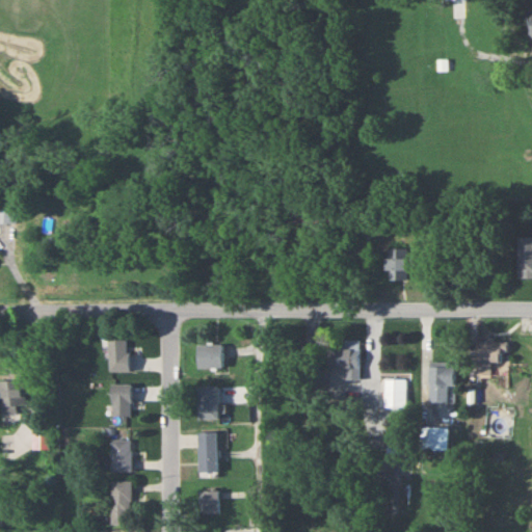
[(0,223),(17,223),(17,205),(0,205),(0,223)]
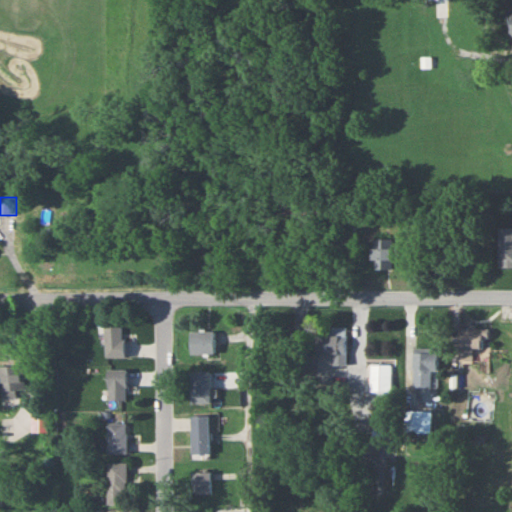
[(511,237),(499,237),(499,266),(511,265),(511,237)]
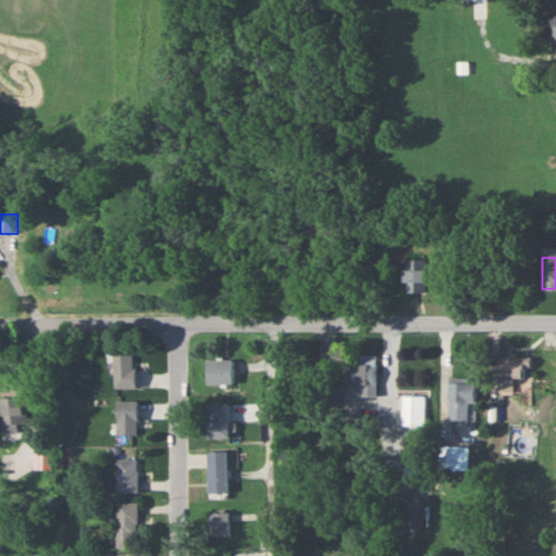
[(404,292),(426,292),(426,260),(404,260),(404,292)]
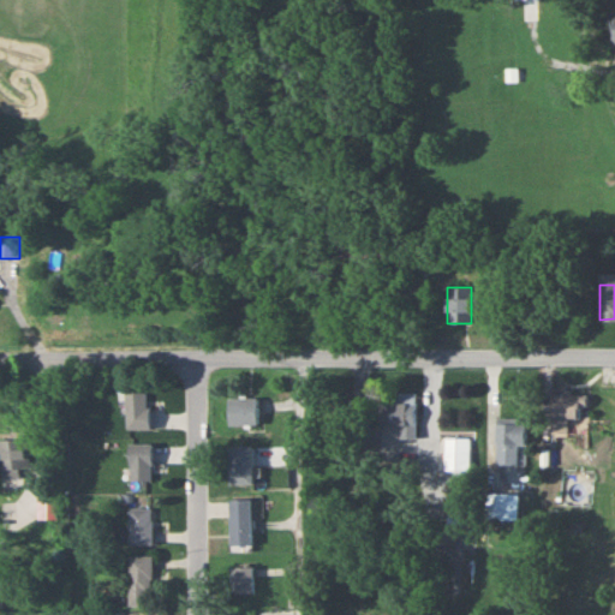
[(126,429),(148,429),(148,393),(126,393),(126,429)]
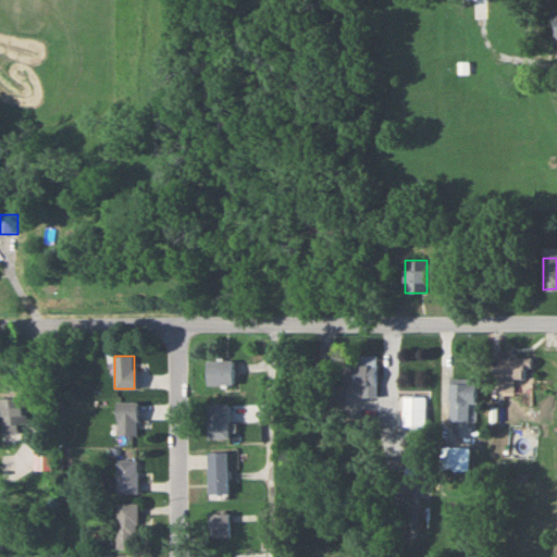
[(531,357),(499,357),(499,378),(527,378),(527,369),(531,369),(531,357)]
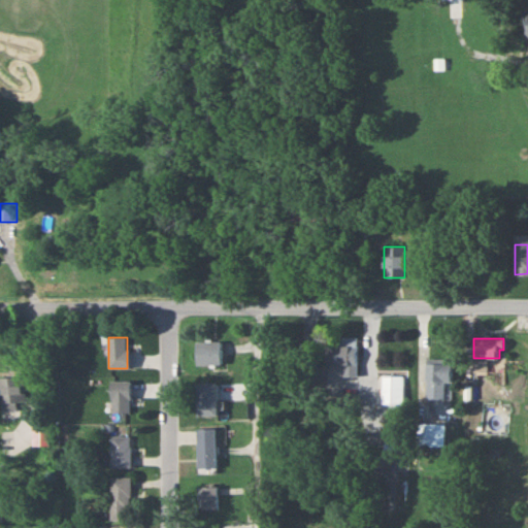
[(221,341),(195,341),(195,365),(221,365),(221,341)]
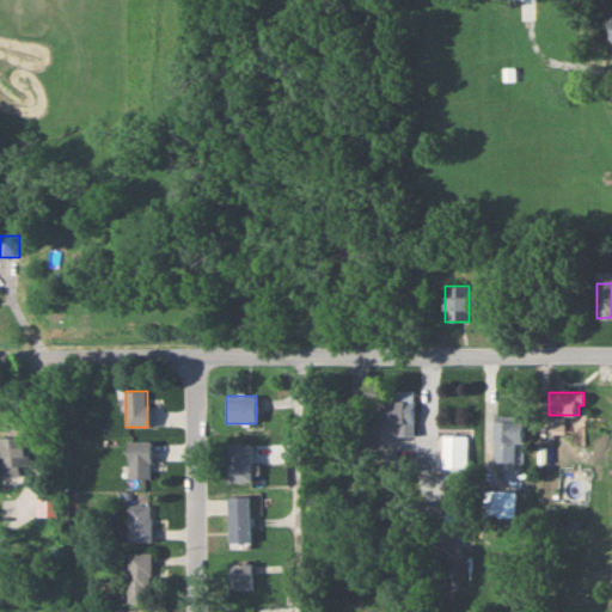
[(387,424),(399,424),(399,436),(412,438),(414,399),(387,399),(387,424)]
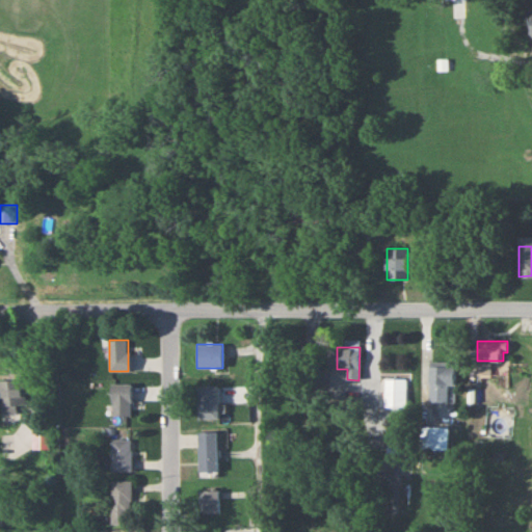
[(430,365),(430,402),(449,402),(449,384),(455,384),(455,365),(430,365)]
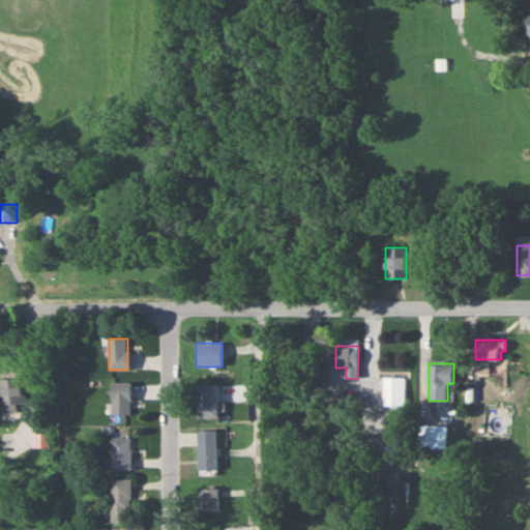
[(405,406),(405,377),(383,377),(383,406),(405,406)]
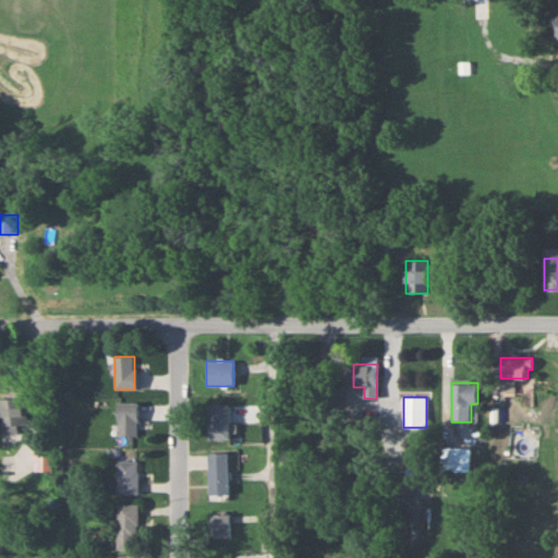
[(26,429),(25,399),(2,399),(3,431),(26,429)]
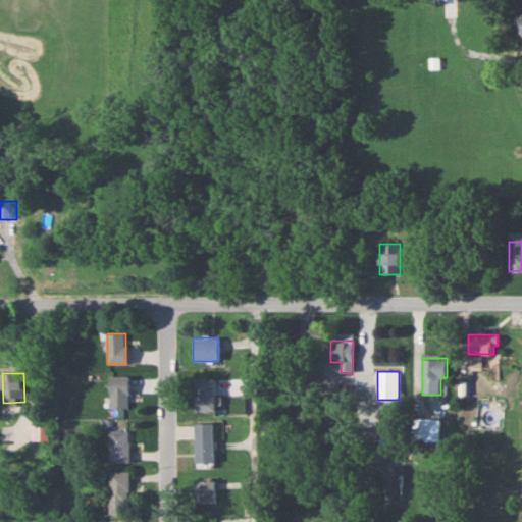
[(127,408),(127,376),(108,376),(108,408),(127,408)]
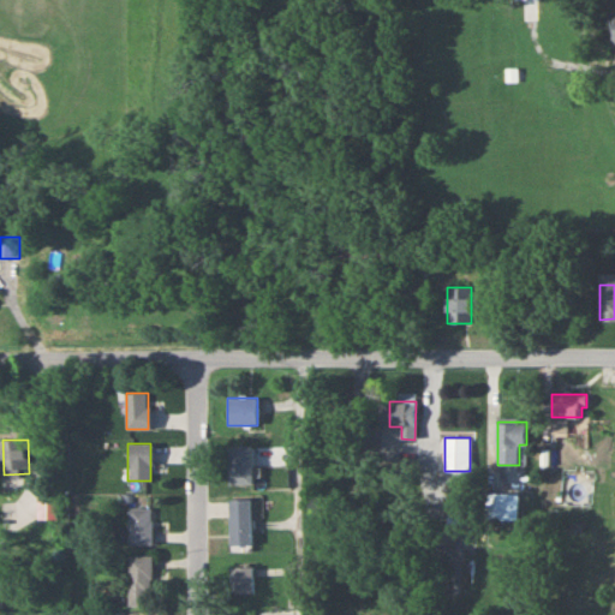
[(230,484),(254,484),(254,446),(230,446),(230,484)]
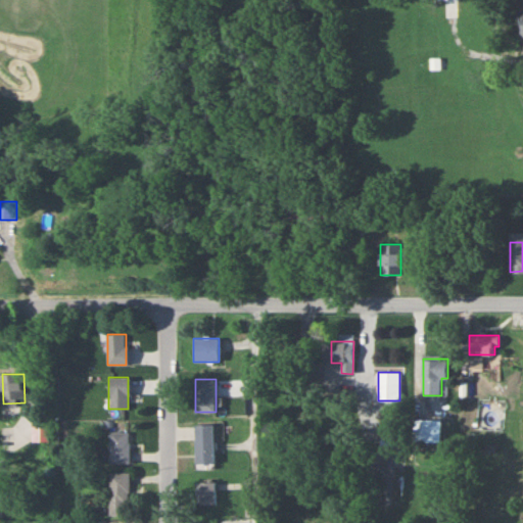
[(414,442),(434,442),(434,419),(414,419),(414,442)]
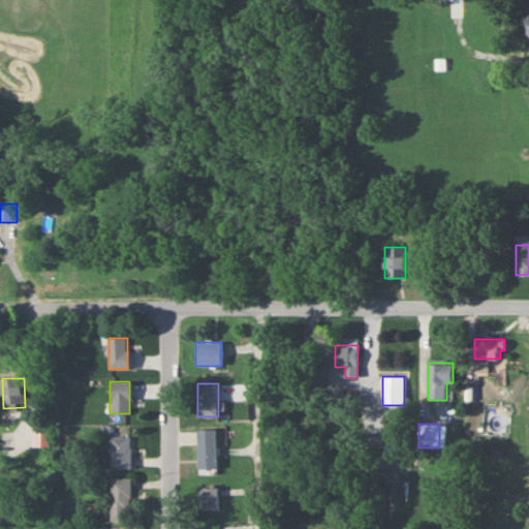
[(48,425),(31,425),(31,448),(48,448),(48,425)]
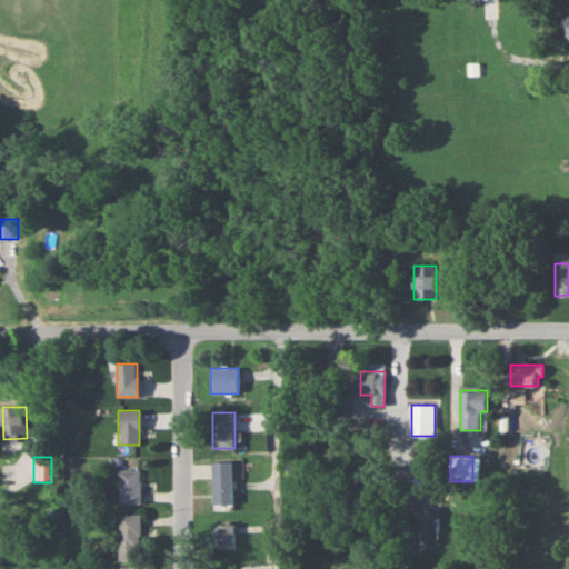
[(233,462),(212,462),(212,505),(233,505),(233,462)]
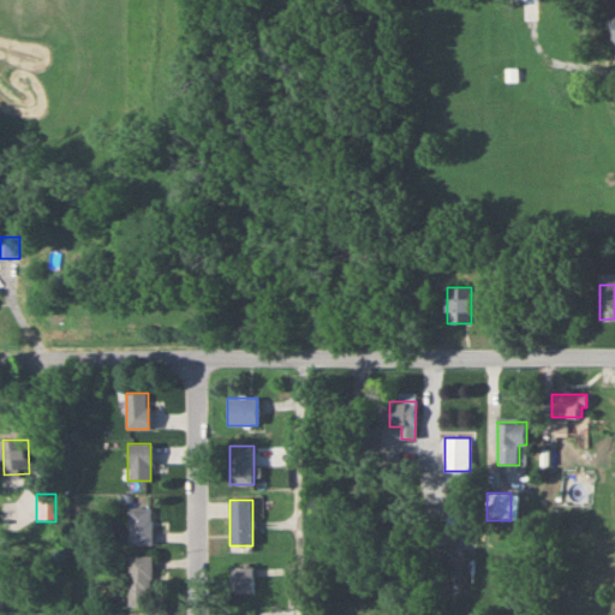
[(127,544),(150,544),(150,508),(127,508),(127,544)]
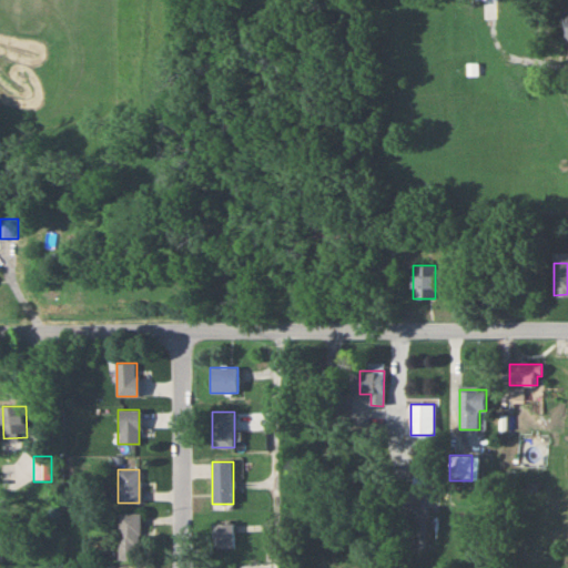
[(139,514),(117,514),(118,560),(139,560),(139,514)]
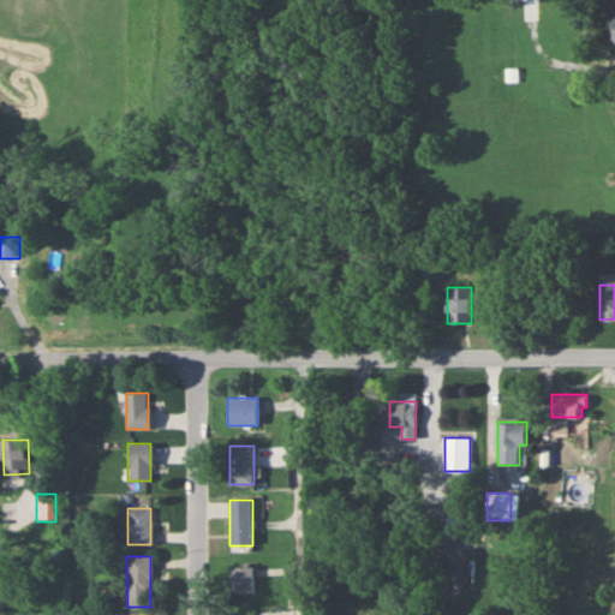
[(254,595),(254,567),(231,567),(231,595),(254,595)]
